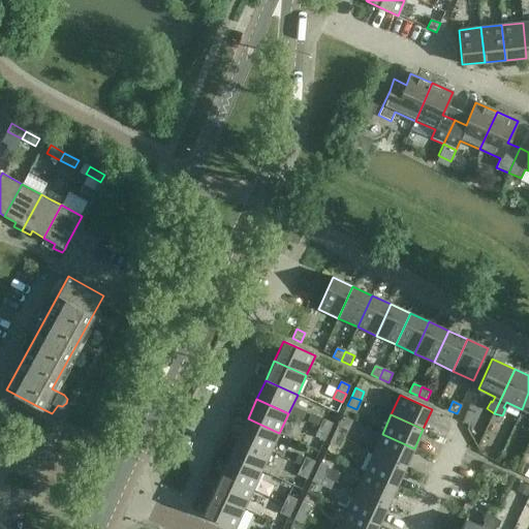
[(248,418),(239,437),(271,452),(279,433),(248,418)]
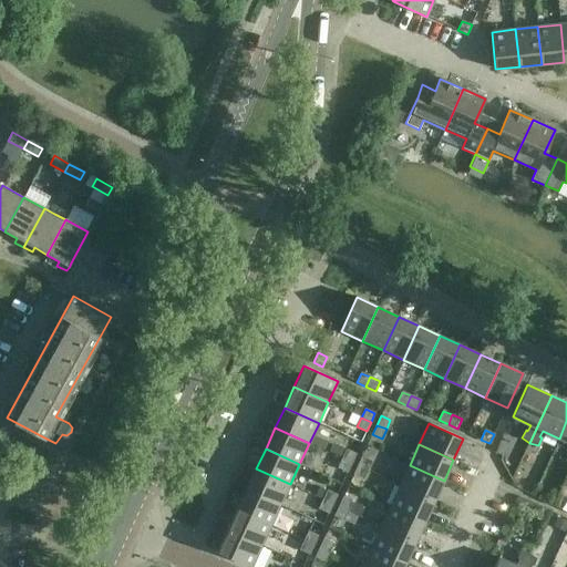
[(342,459),(351,463),(356,454),(347,450),(342,459)]
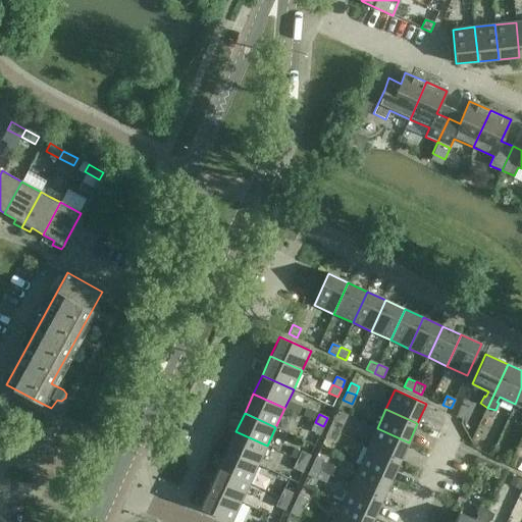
[(329,429),(337,432),(342,424),(333,420),(329,429)]
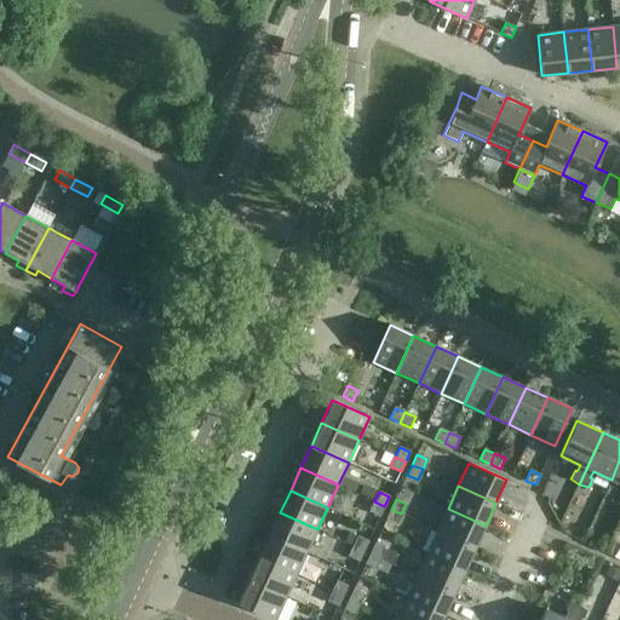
[(384,506),(374,501),(369,511),(380,516),(384,506)]
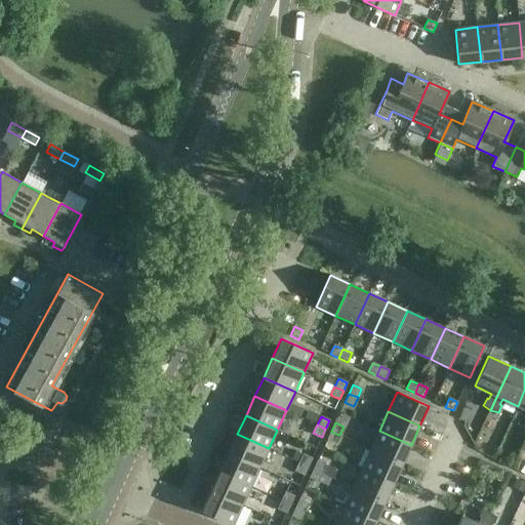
[(379,431),(370,449),(402,463),(411,445),(379,431)]
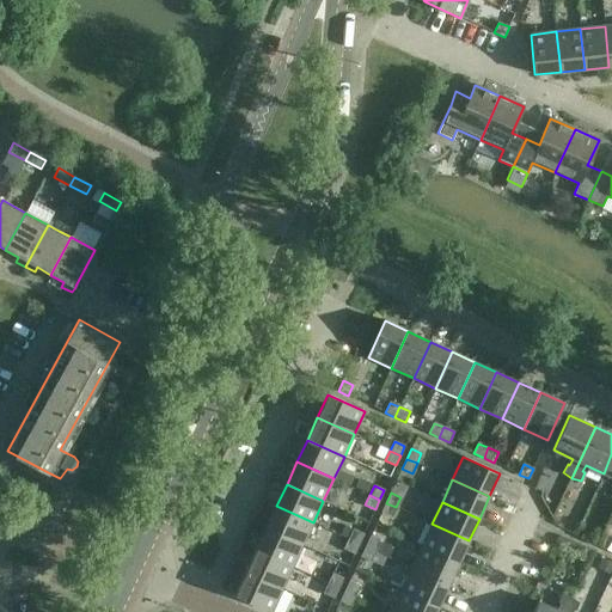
[(396,507),(386,503),(381,513),(392,518),(396,507)]
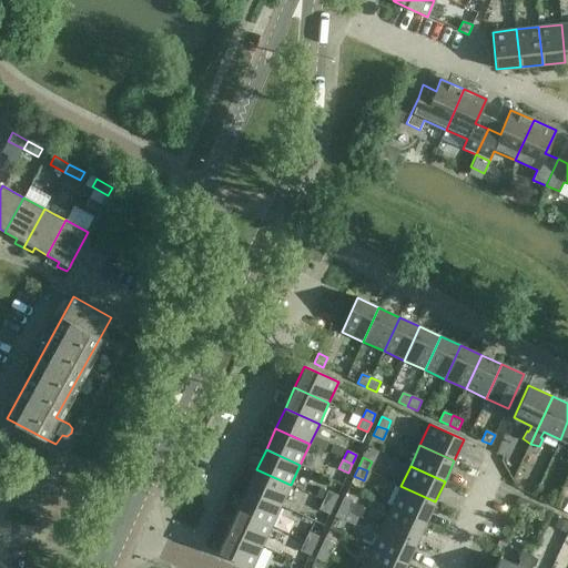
[(256,469),(247,490),(281,506),(291,485),(256,469)]
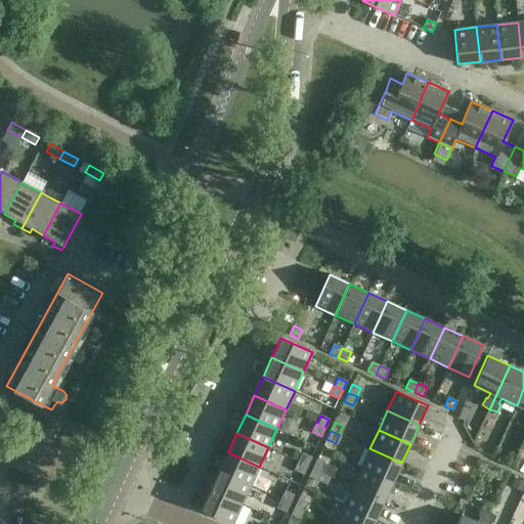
[(369,448),(361,468),(392,482),(401,463),(369,448)]
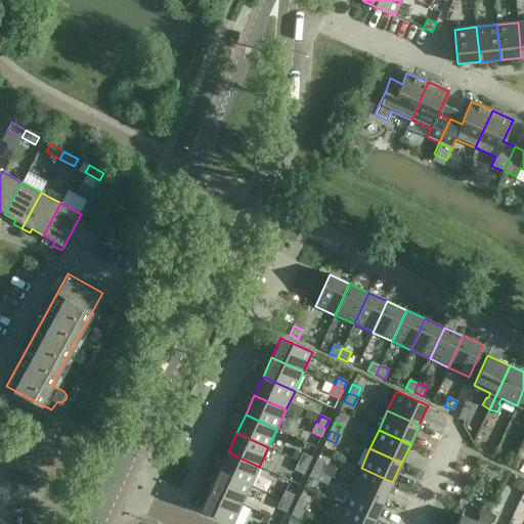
[(228,452),(219,471),(251,485),(259,467),(228,452)]
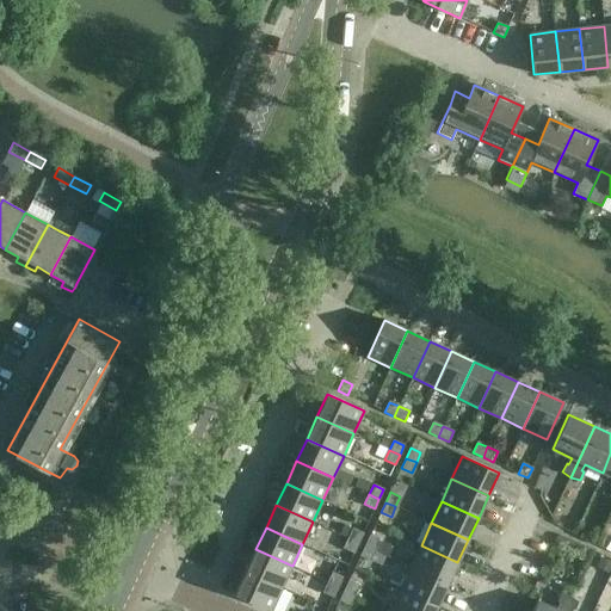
[(349,538),(358,543),(363,534),(353,529),(349,538)]
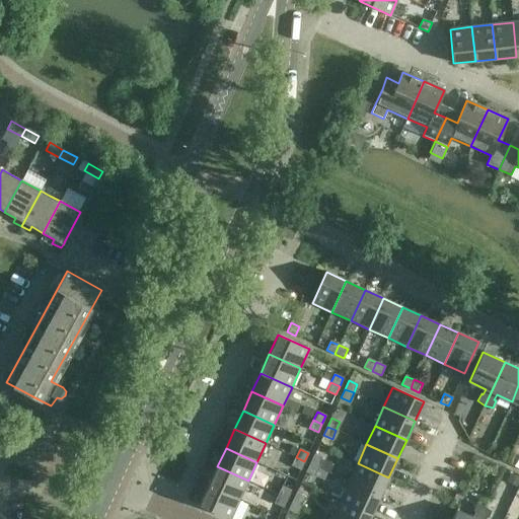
[(310,464),(318,467),(329,472),(334,464),(314,455),(310,464)]
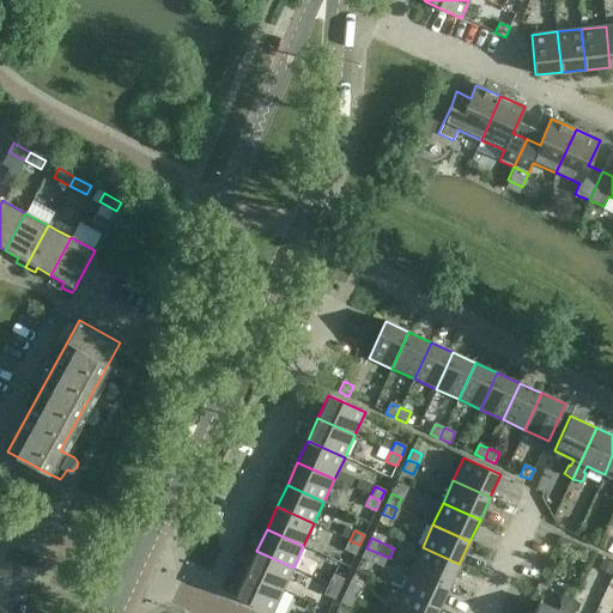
[(359,545),(350,540),(345,550),(354,554),(359,545)]
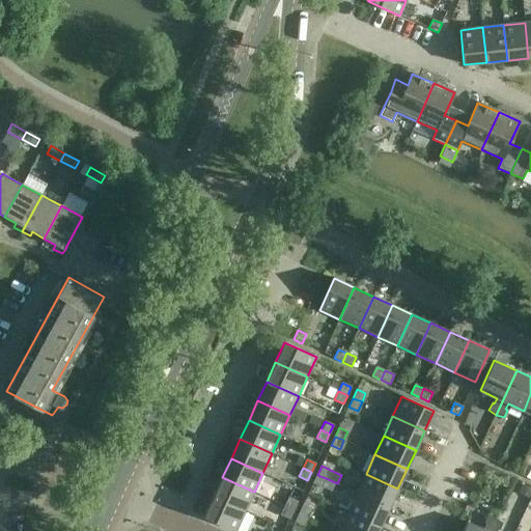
[(389,507),(397,488),(366,474),(357,493),(389,507)]
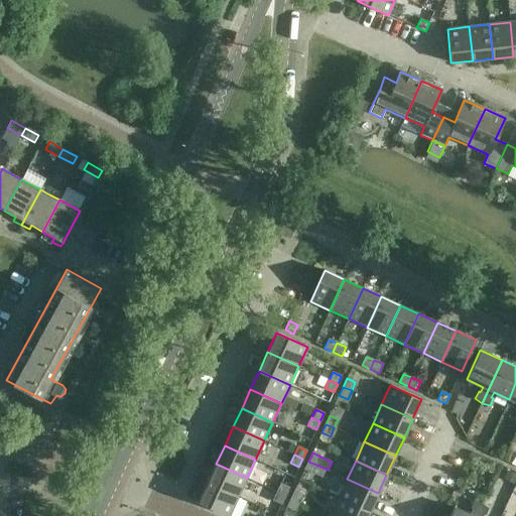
[(316,465),(308,462),(304,470),(321,477),(325,470),(316,466),(316,465)]
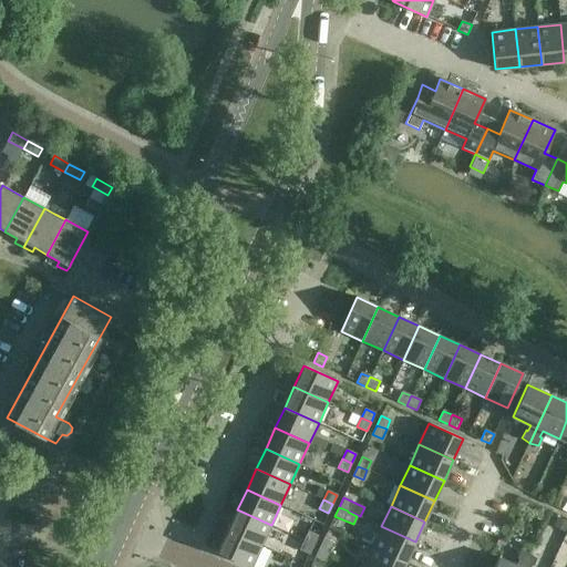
[(261,546),(271,525),(237,509),(228,531),(261,546)]
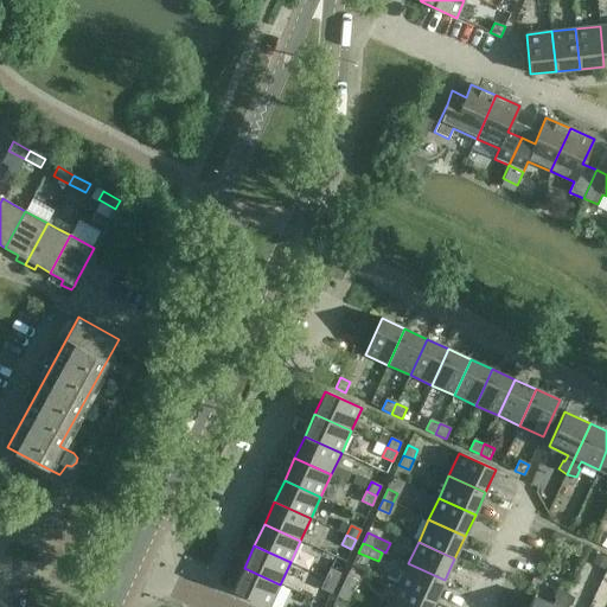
[(408,563),(398,586),(434,602),(445,580),(408,563)]
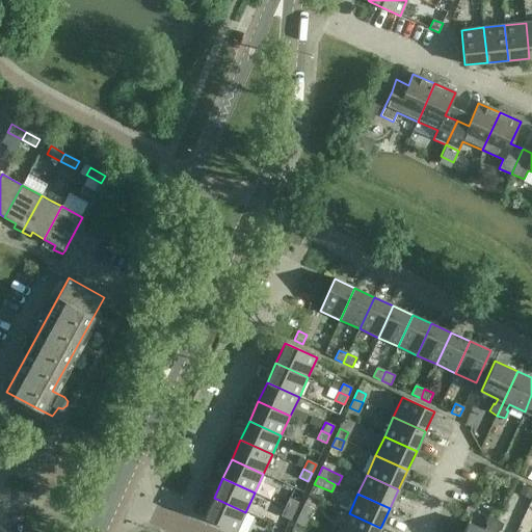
[(205,517),(235,531),(236,531),(245,512),(214,498),(205,517)]
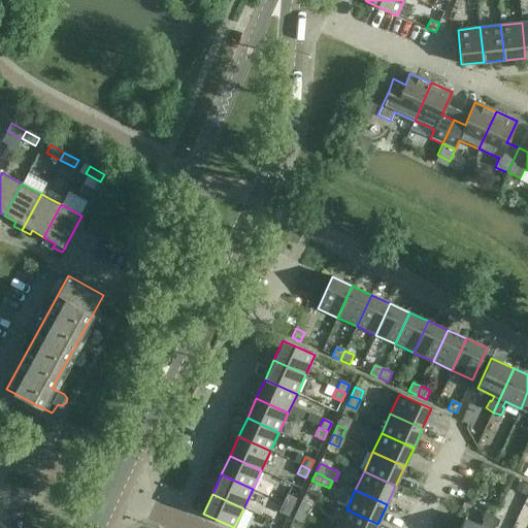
[(284,503),(292,507),(296,499),(287,495),(284,503)]
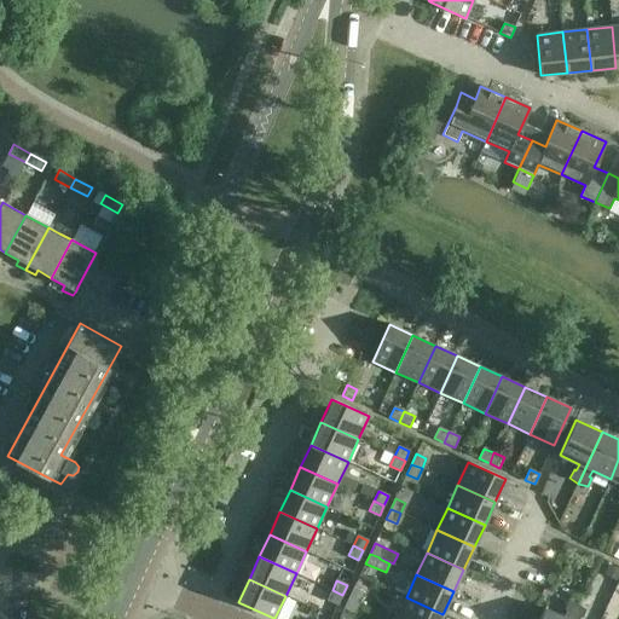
[(350,599),(359,603),(364,593),(353,588),(350,599)]
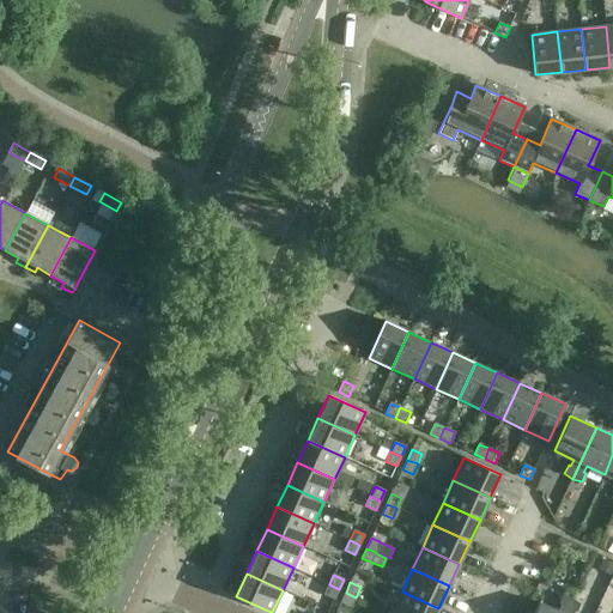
[(339,589),(329,584),(325,594),(334,599),(339,589)]
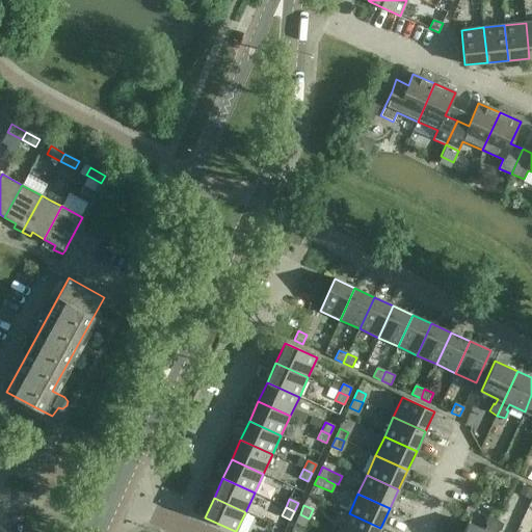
[(490,531),(497,520),(501,510),(494,507),(489,517),(488,516),(485,524),(487,525),(484,530),(468,523),(463,531),(490,531)]
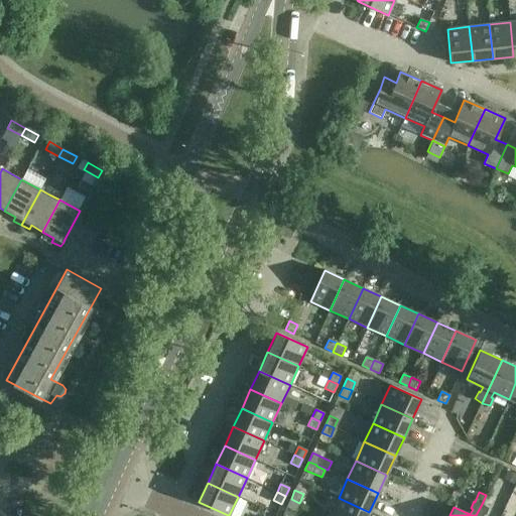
[(367,515),(369,512),(339,498),(330,515),(367,515)]
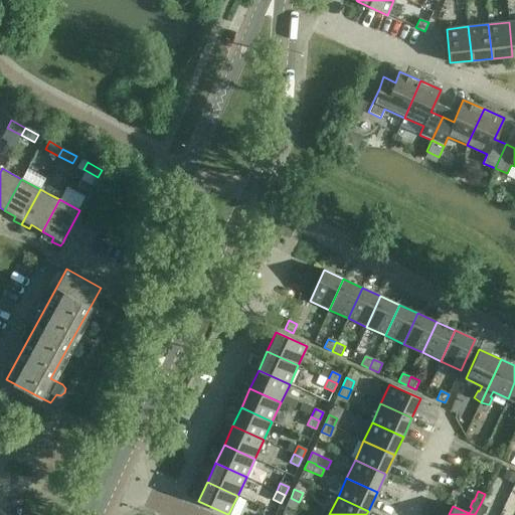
[(299,502),(291,498),(287,506),(295,510),(299,502)]
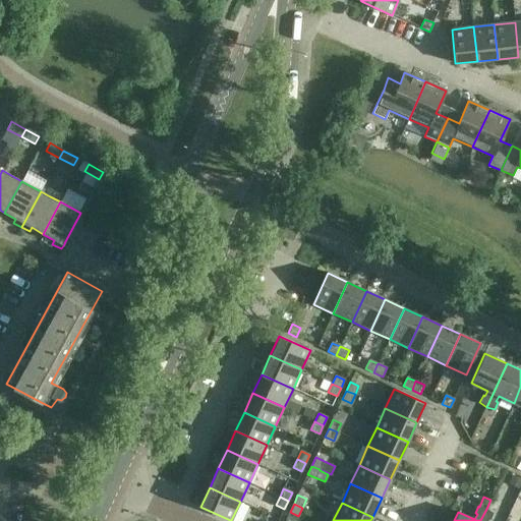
[(486,509),(480,520),(487,520),(488,519),(490,520),(494,513),(486,509)]
